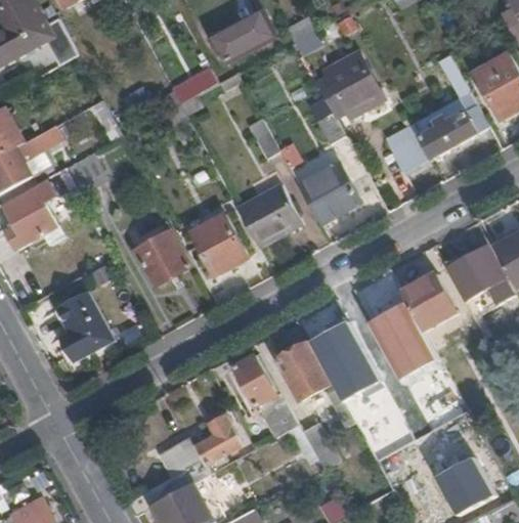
[(0,63),(19,53),(14,43),(47,25),(33,0),(0,0),(0,19),(5,29),(0,31),(0,63)]
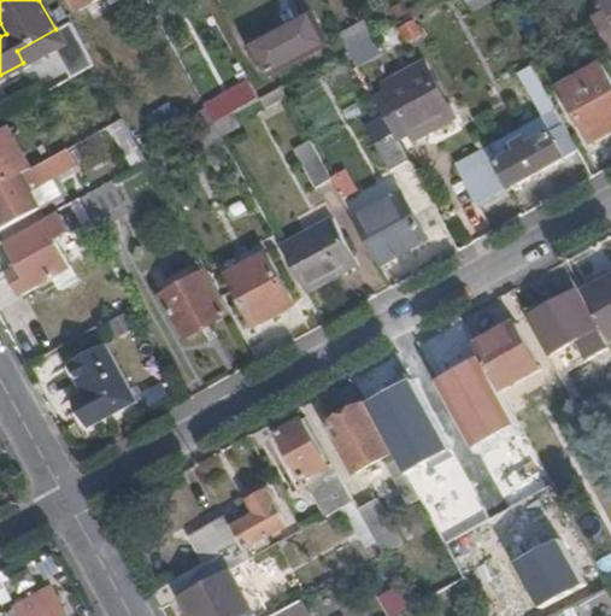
[(579,0),(598,34),(610,27),(610,0),(579,0)]
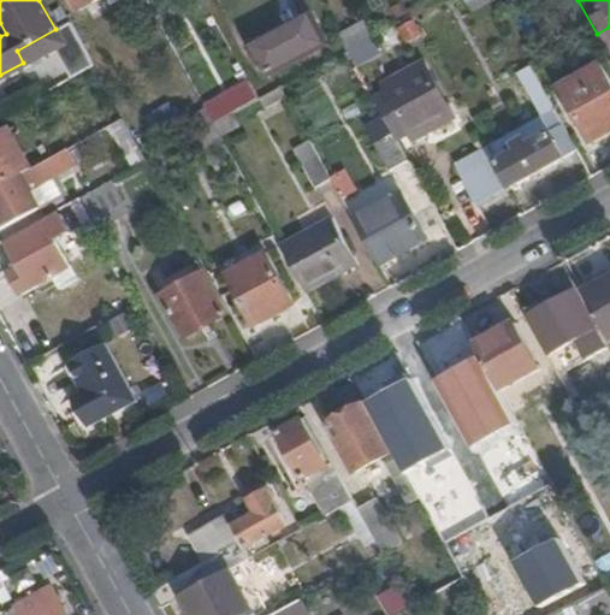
[(264,74),(323,41),(306,12),(248,45),(264,74)]
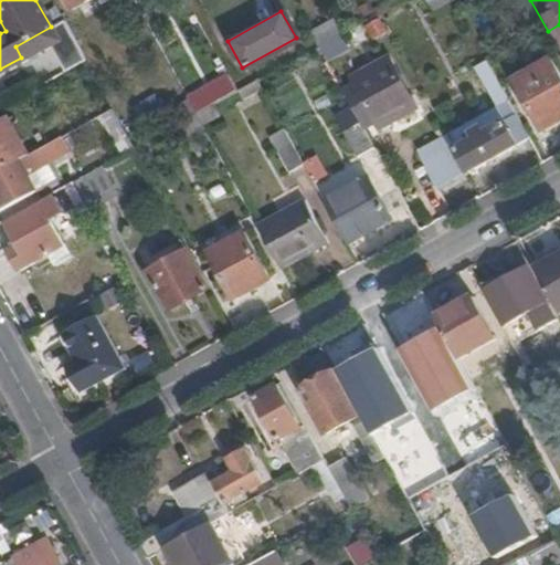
[(331,18),(308,31),(316,44),(339,31),(331,18)]
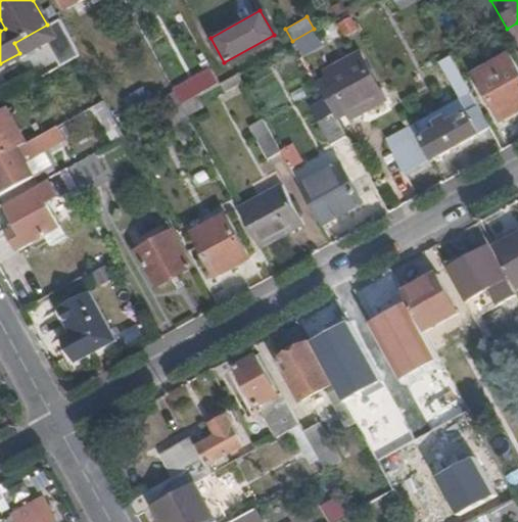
[(14,43),(19,53),(52,35),(47,25),(14,43)]
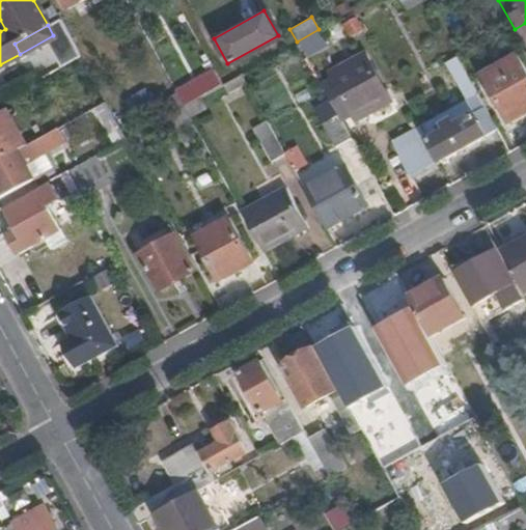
[(328,71),(330,75),(349,109),(354,117),(366,111),(363,105),(385,93),(362,52),(328,71)]
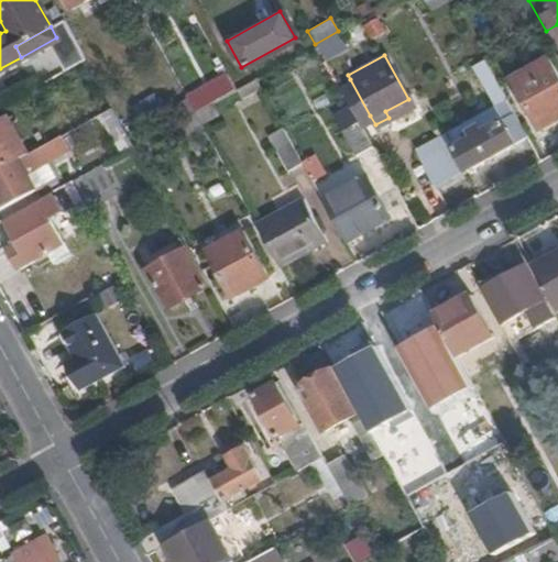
[(557,80),(546,57),(507,78),(535,129),(557,116),(557,80)]
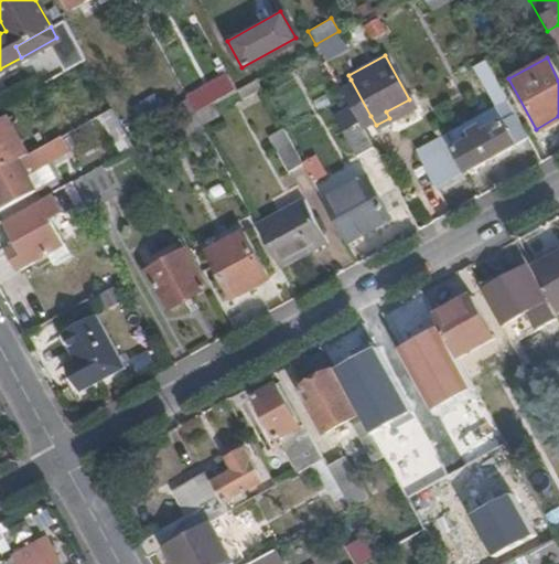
[(490,73),(483,61),(472,66),(477,78),(490,73)]
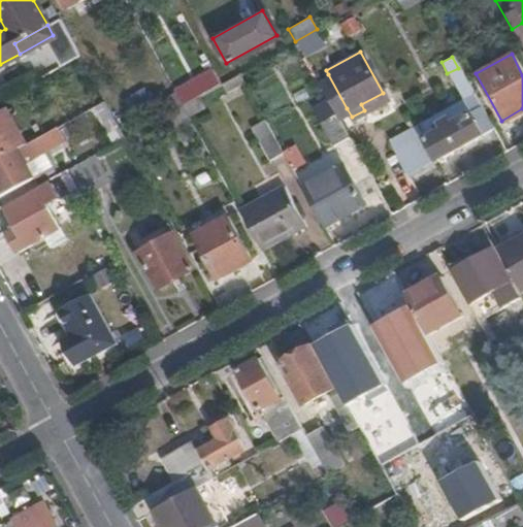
[(447,73),(460,99),(471,93),(458,68),(447,73)]
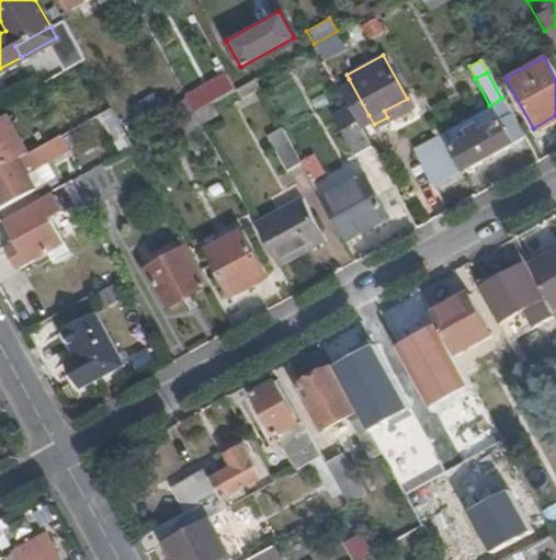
[(222,77),(186,96),(194,110),(204,104),(229,90),(222,77)]
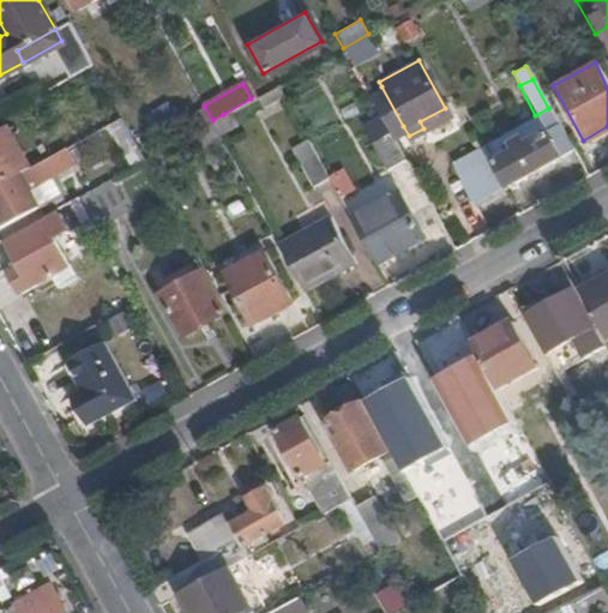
[(276,85),(256,96),(262,107),(282,96),(276,85)]
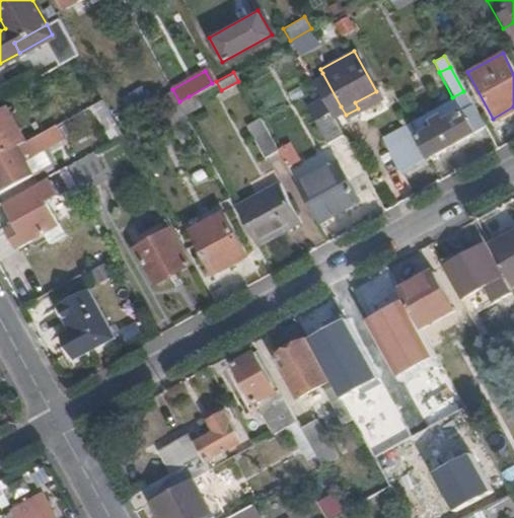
[(322,73),(310,80),(327,112),(329,114),(341,106),(322,73)]
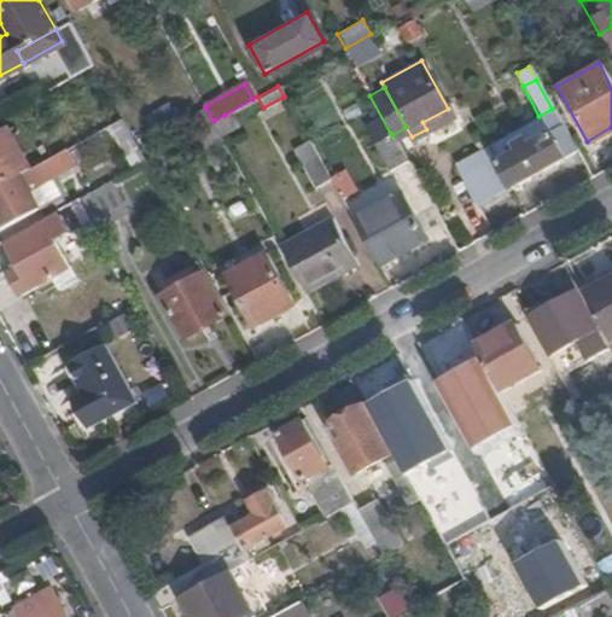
[(205,106),(203,108),(211,122),(214,121),(205,106)]
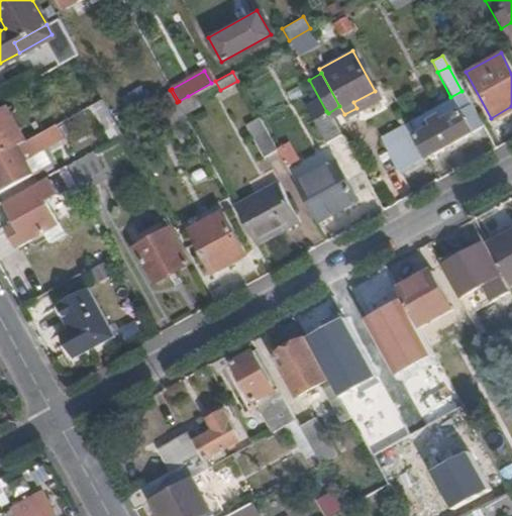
[(177,102),(170,90),(169,91),(175,103),(177,102)]
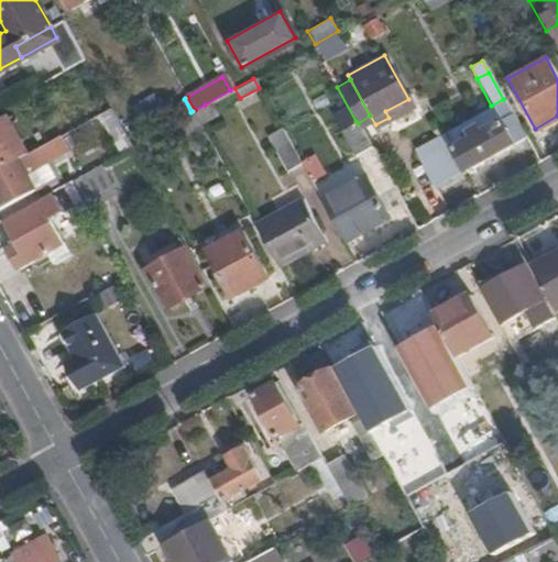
[(190,112),(184,99),(171,107),(177,120),(190,112)]
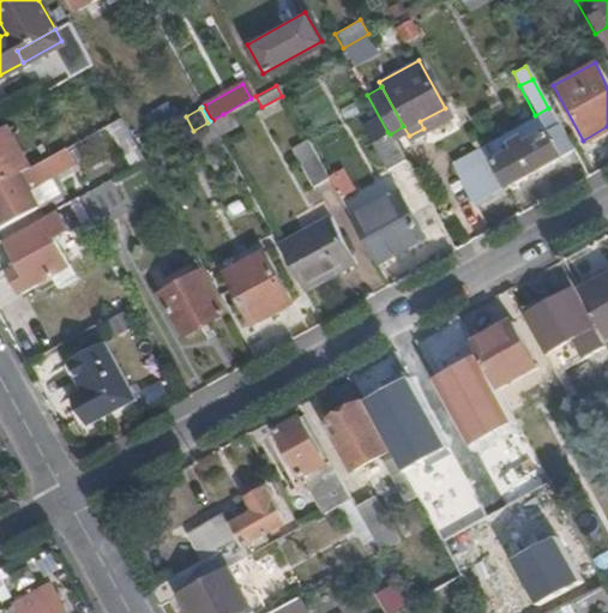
[(449,114),(445,108),(420,121),(423,128),(449,114)]
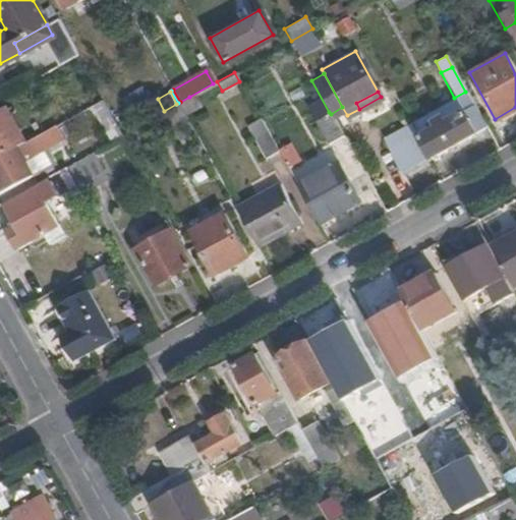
[(454,98),(409,121),(416,133),(472,104),(465,92),(454,98)]
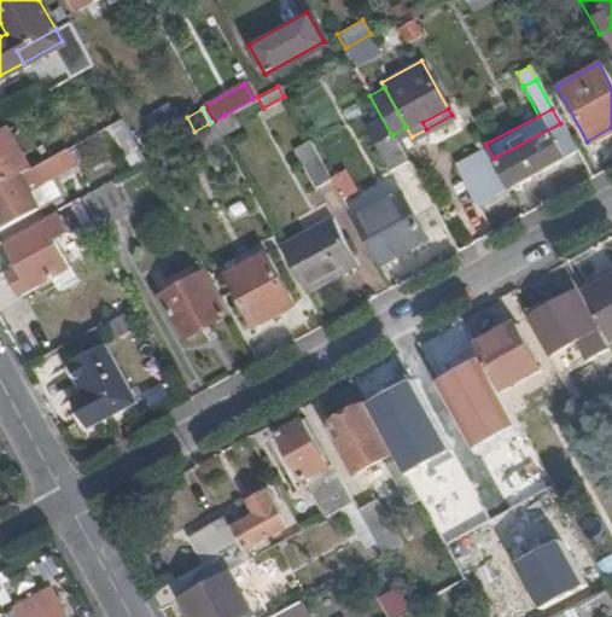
[(214,121),(211,122),(217,134),(231,126),(225,115),(214,121)]
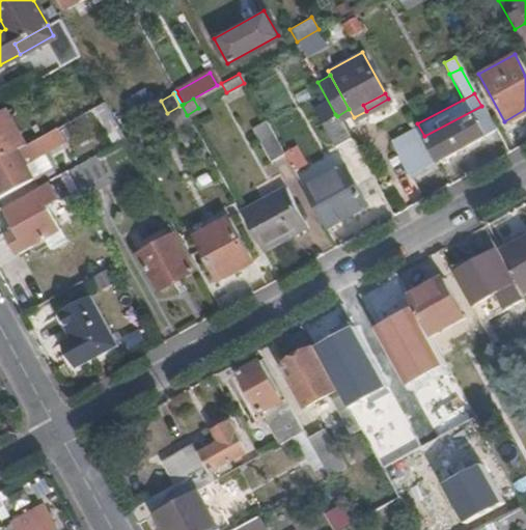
[(110,142),(121,135),(102,102),(90,108),(110,142)]
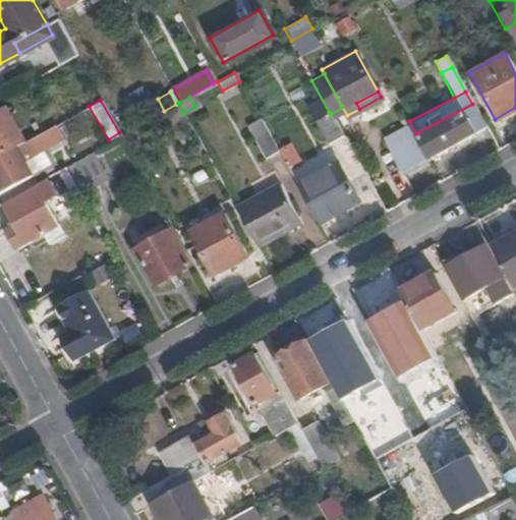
[(164,111),(155,116),(162,128),(185,115),(183,113),(178,103),(176,104),(164,111)]
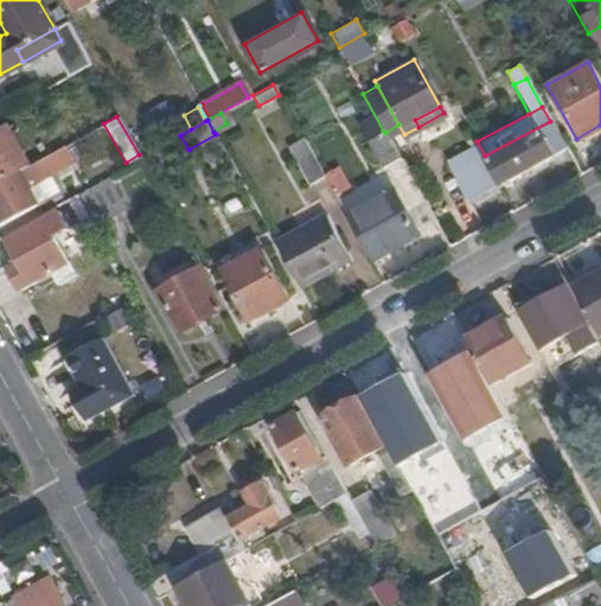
[(550,121),(485,155),(499,183),(564,147),(550,121)]
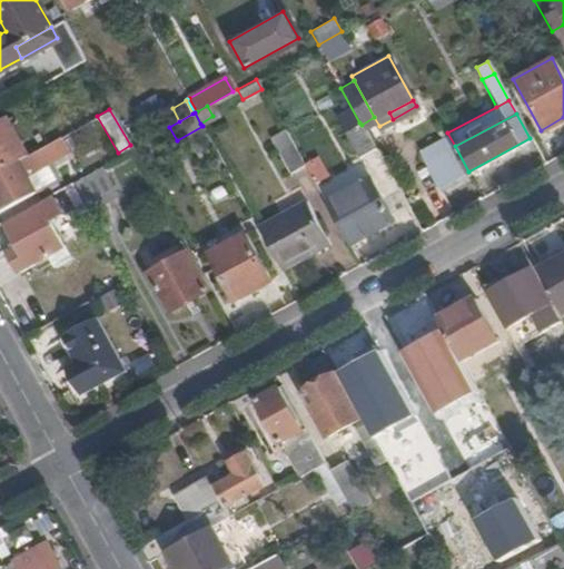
[(0,168),(27,155),(6,118),(0,120),(0,168)]
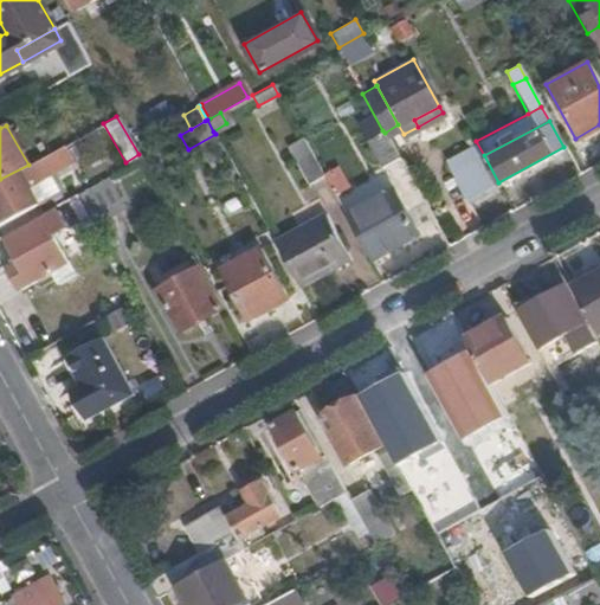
[(385,133),(382,130),(366,139),(381,168),(399,159),(385,133)]
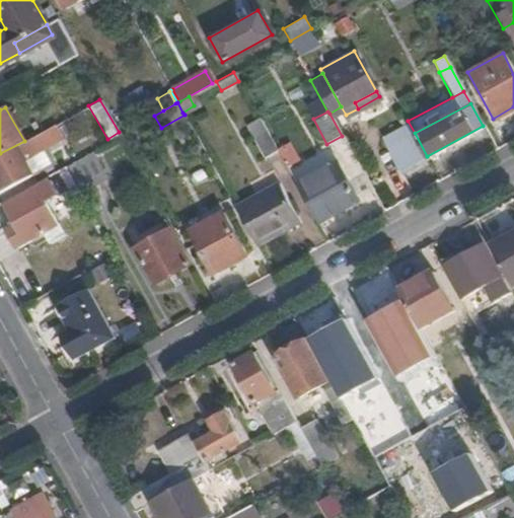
[(277,151),(260,120),(246,127),(263,158),(277,151)]
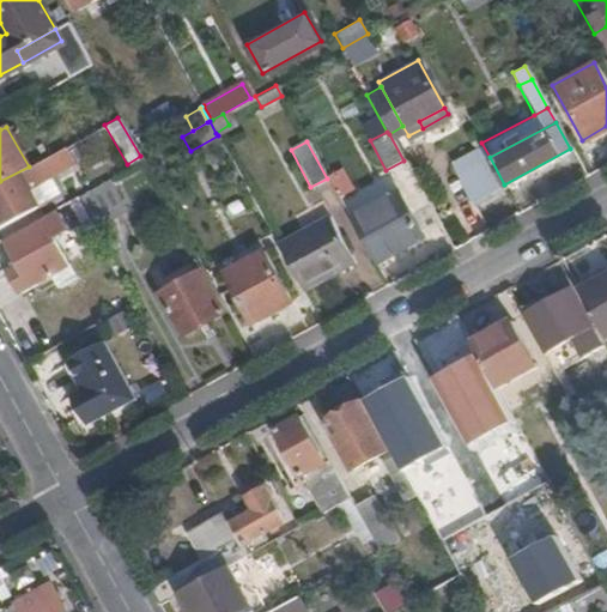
[(78,156),(71,143),(29,167),(0,181),(0,226),(28,211),(16,188),(78,156)]
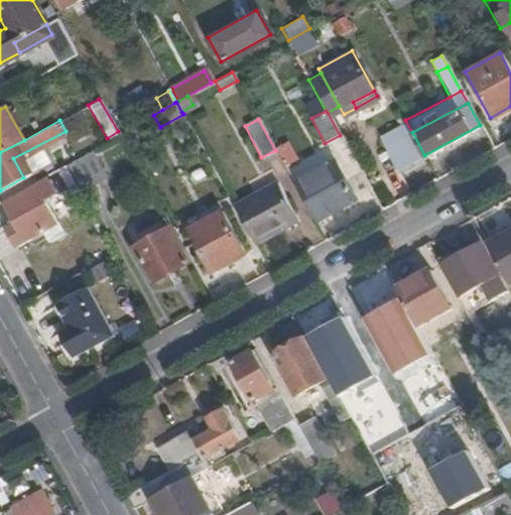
[(423,155),(404,121),(377,136),(396,170),(423,155)]
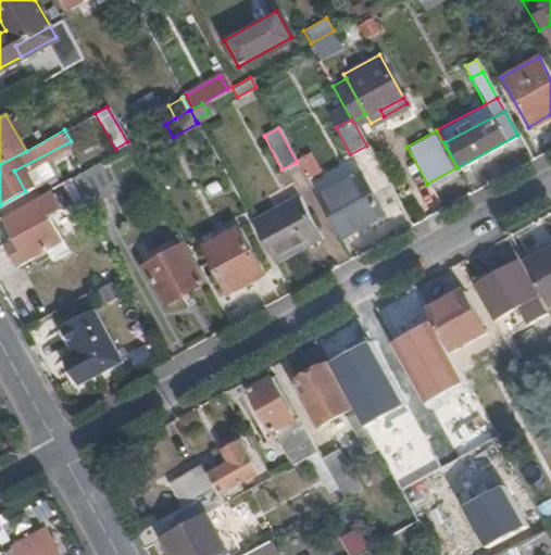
[(113,188),(98,161),(70,176),(85,203),(113,188)]
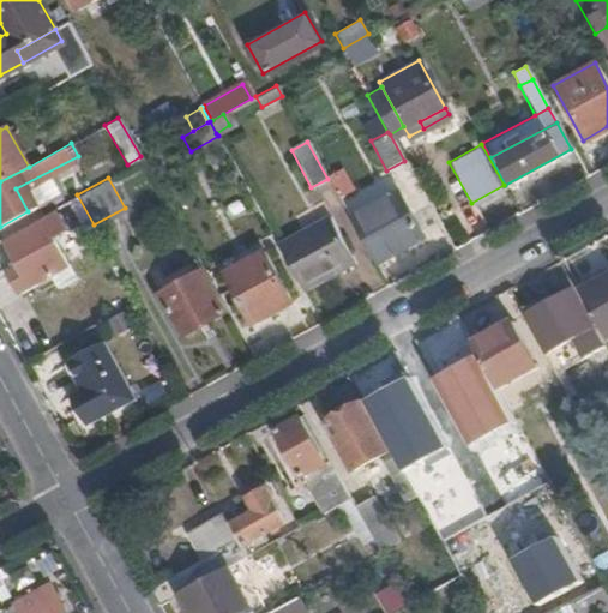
[(337,196),(373,264),(422,236),(397,190),(355,212),(344,192),(337,196)]
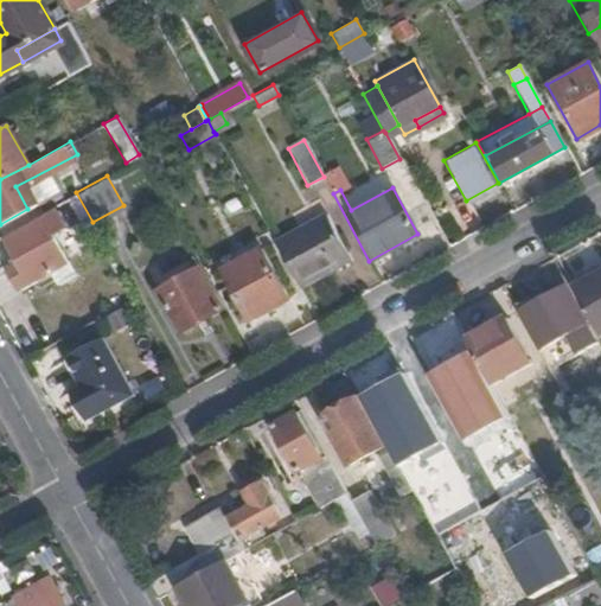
[(31,217),(27,209),(0,224),(0,229),(2,233),(31,217)]
